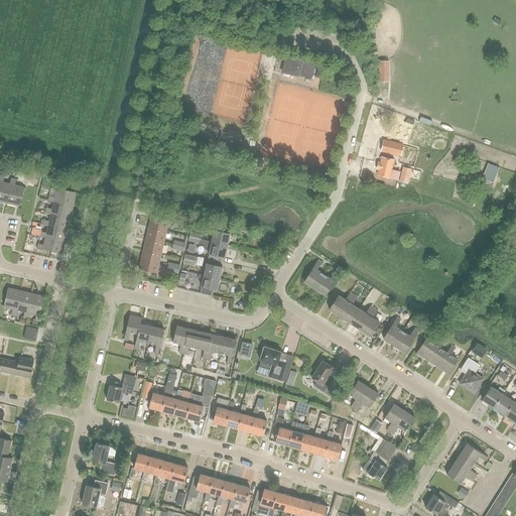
[(315,61),(286,54),(282,73),(311,80),(315,61)]
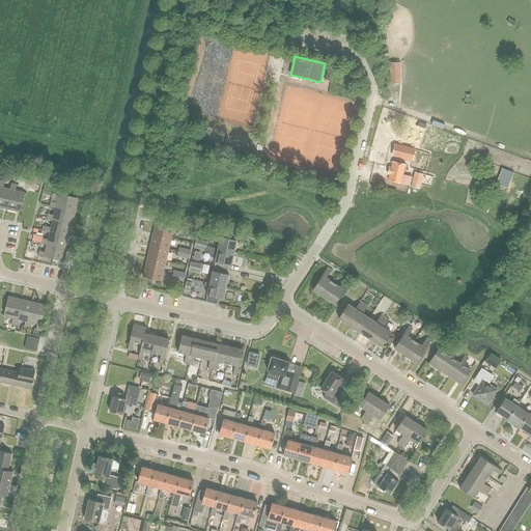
[(390,85),(401,85),(400,63),(389,63),(390,85)]
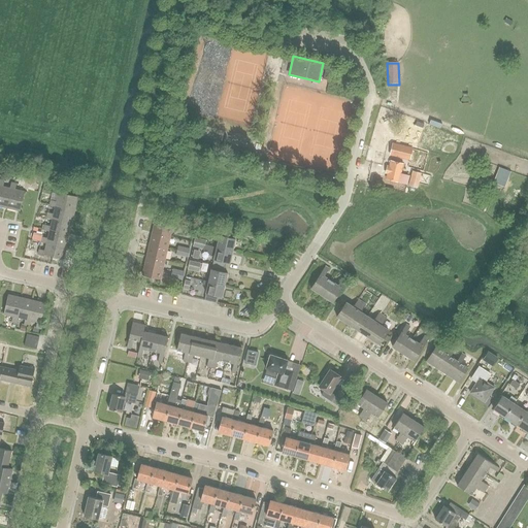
[(414,150),(393,144),(390,157),(410,162),(414,150)]
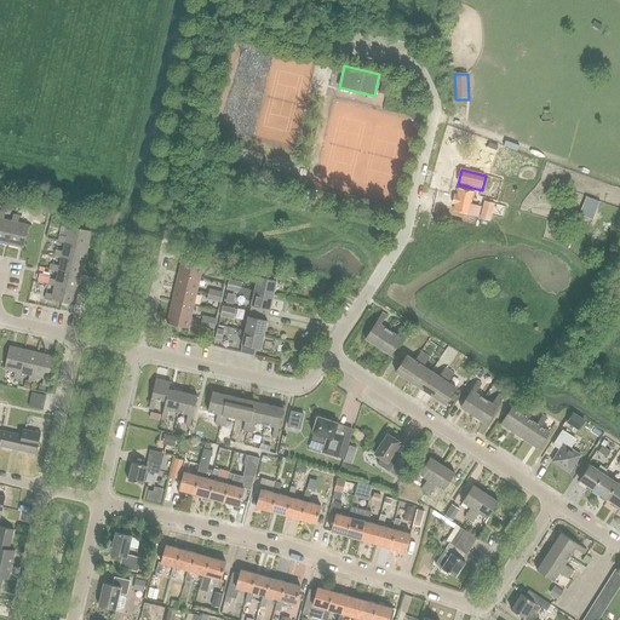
[(477,217),(480,207),(471,205),(474,194),(459,190),(458,196),(455,195),(454,204),(457,205),(454,211),(477,217)]
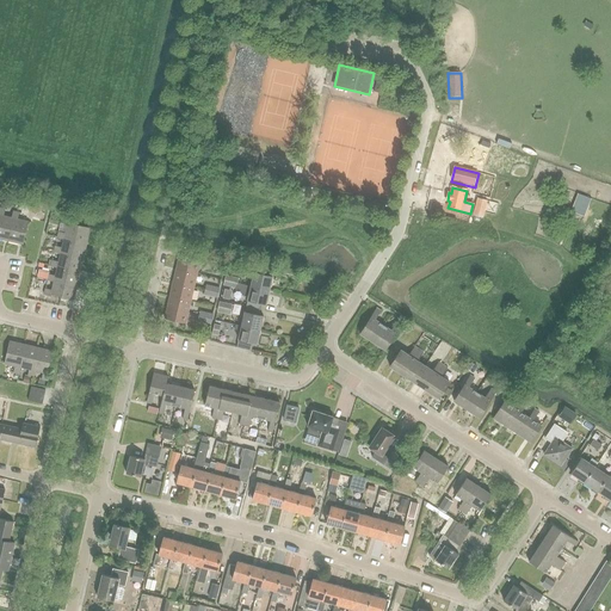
[(578,195),(572,211),(585,216),(591,199),(578,195)]
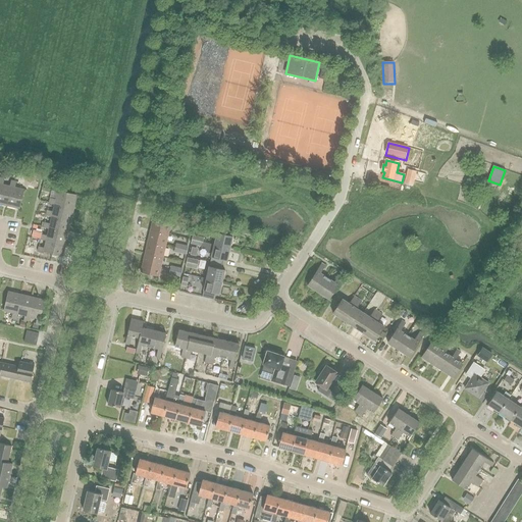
[(412,185),(415,172),(407,170),(404,183),(412,185)]
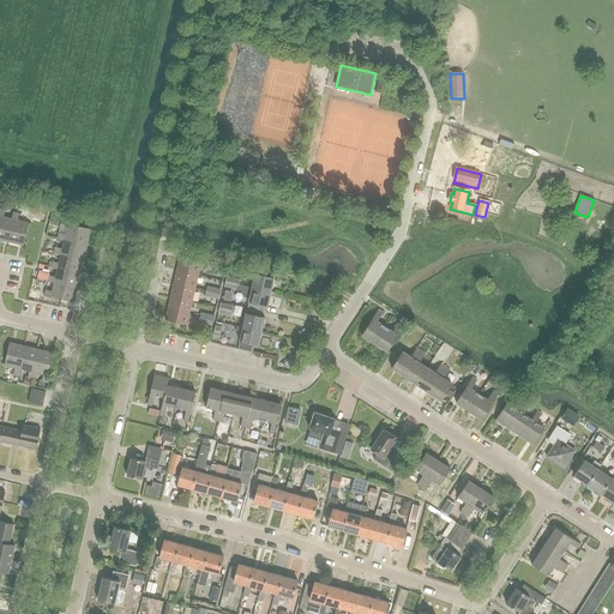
[(38,206),(31,209),(35,216),(42,214),(38,206)]
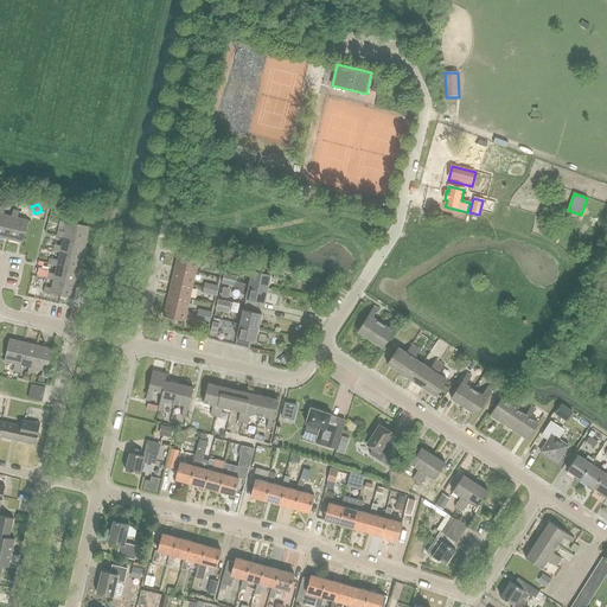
[(0,237),(8,240),(13,217),(12,217),(4,215),(6,209),(0,206),(0,237)]
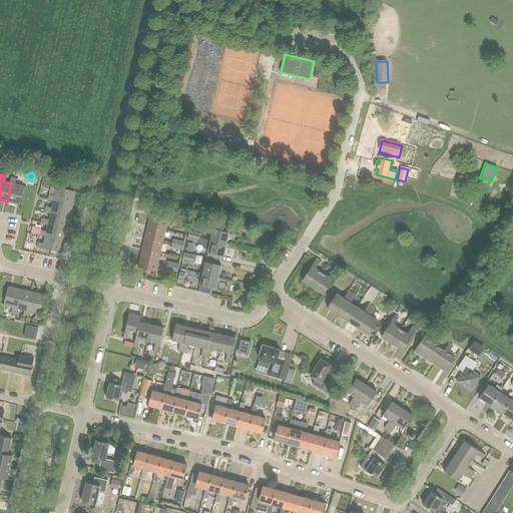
[(11,183),(7,202),(19,205),(24,186),(15,184),(17,178),(11,177),(10,183),(11,183)]
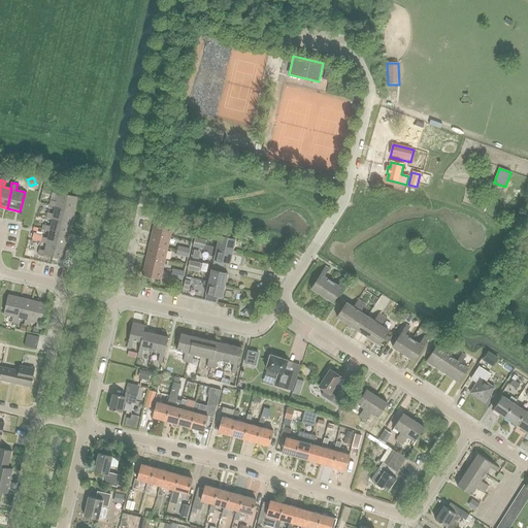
[(52,200),(50,205),(56,207),(56,205),(75,209),(78,197),(59,193),(57,201),(52,200)]
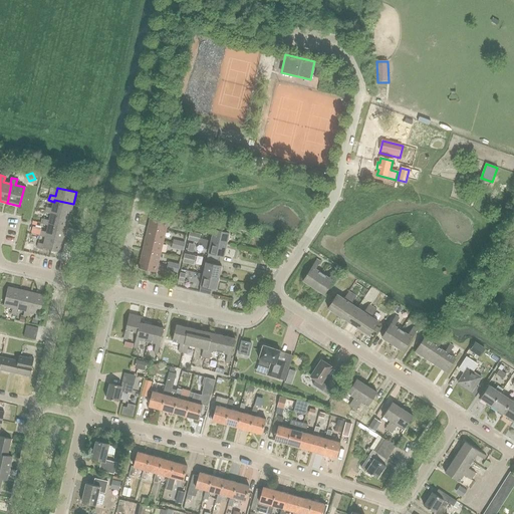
[(70,216),(73,204),(54,200),(54,202),(52,208),(47,207),(46,212),(51,214),(51,212),(70,216)]
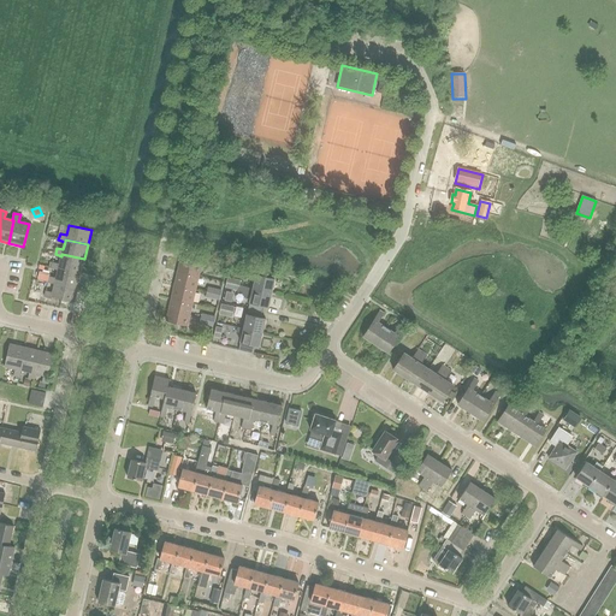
[(81,273),(84,259),(61,254),(61,256),(55,254),(52,268),(58,270),(59,268),(81,273)]
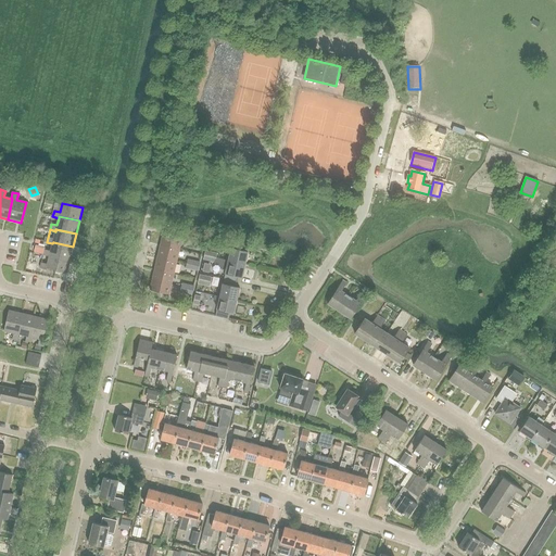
[(163,232),(160,244),(177,249),(180,236),(163,232)]
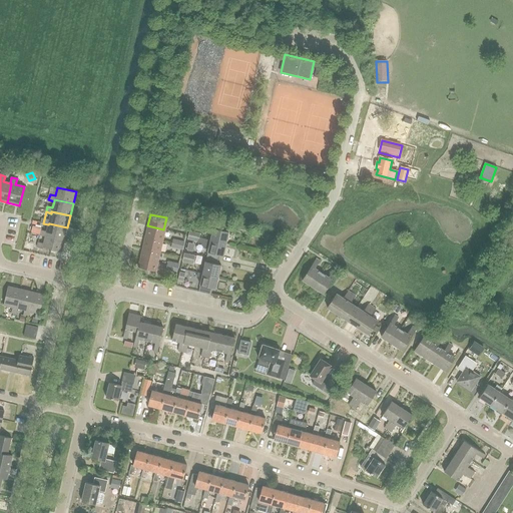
[(42,230),(41,235),(46,236),(46,235),(65,239),(67,227),(49,223),(48,224),(47,231),(42,230)]
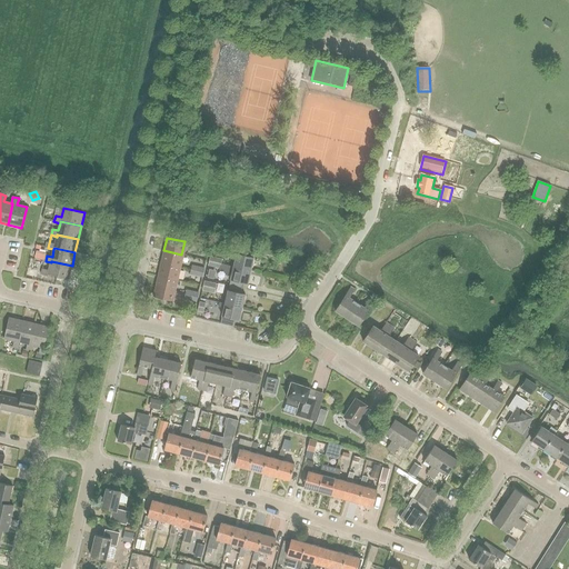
[(163,250),(161,262),(178,267),(181,255),(163,250)]
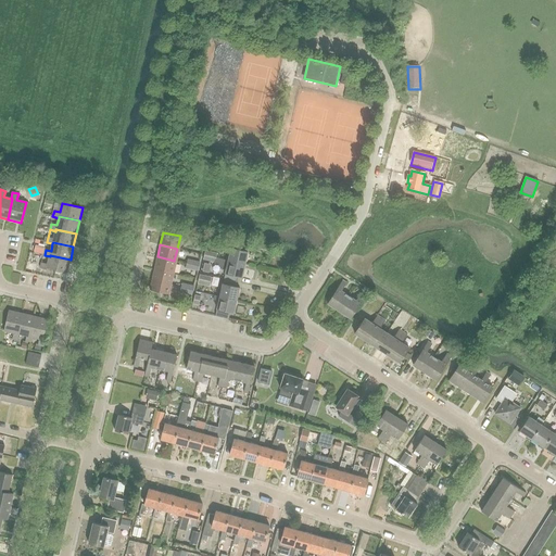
[(228,261),(245,265),(248,252),(231,248),(228,261)]
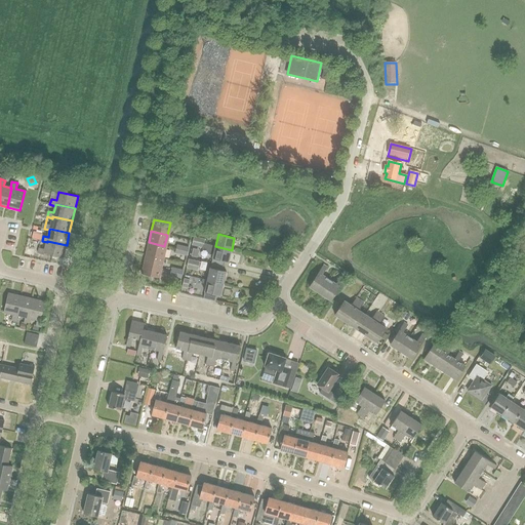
[(40,249),(39,254),(44,255),(44,253),(64,257),(67,245),(47,241),(47,242),(45,250),(40,249)]
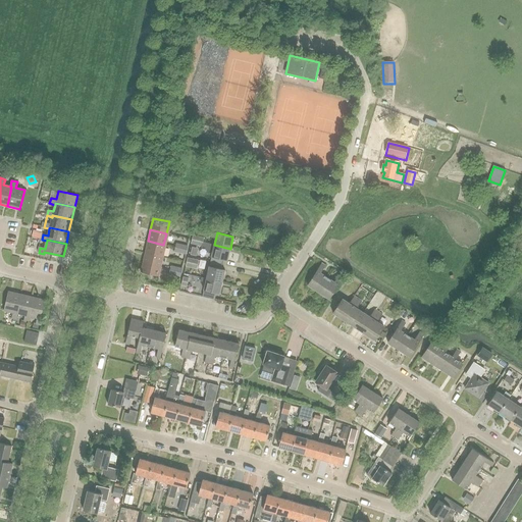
[(148,241),(145,253),(161,256),(163,245),(148,241)]
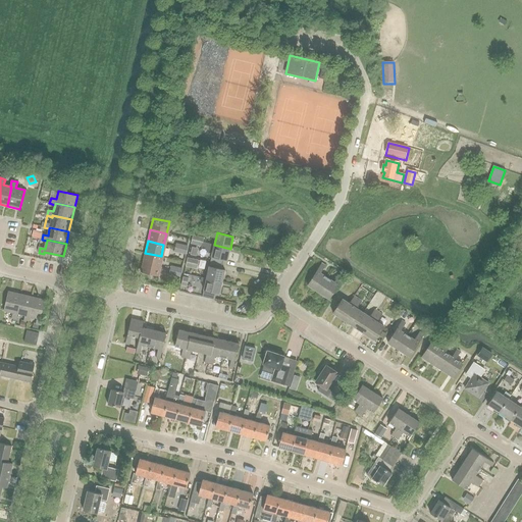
[(227,260),(230,249),(214,245),(203,243),(202,247),(206,248),(206,249),(207,250),(207,251),(208,252),(209,253),(210,253),(212,254),(210,262),(221,264),(222,262),(223,259),(227,260)]
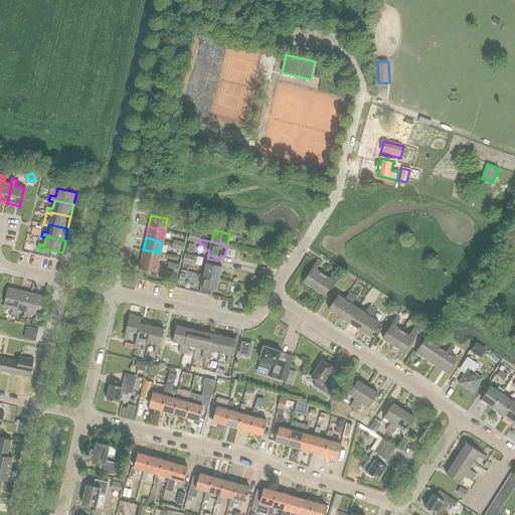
[(143,249),(140,261),(156,265),(159,252),(143,249)]
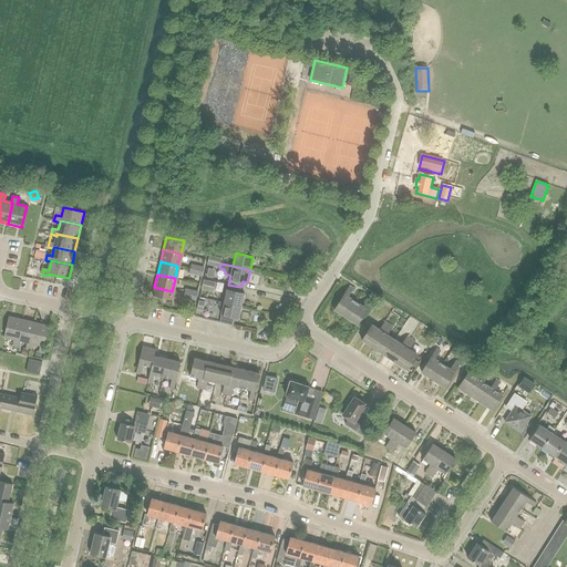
[(203,280),(202,289),(214,292),(216,284),(203,280)]
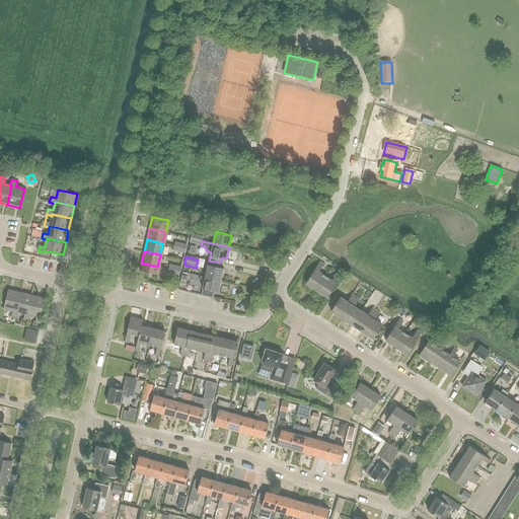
[(220,266),(220,263),(209,261),(205,277),(221,281),(223,270),(219,269),(220,266)]
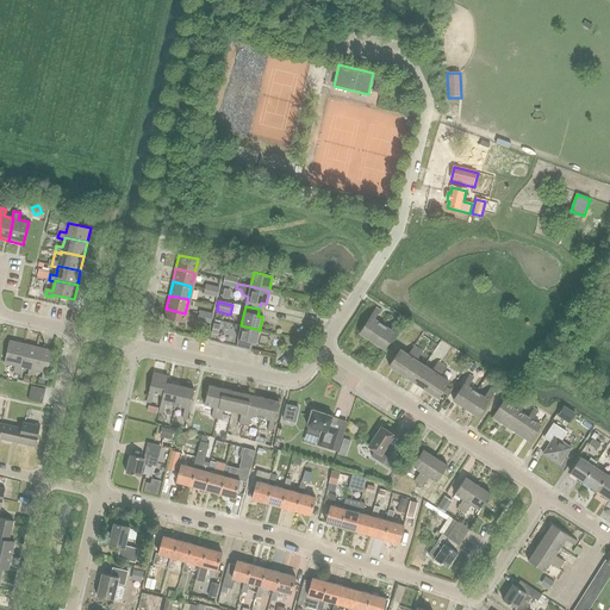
[(166,309),(163,322),(181,327),(185,313),(166,309)]
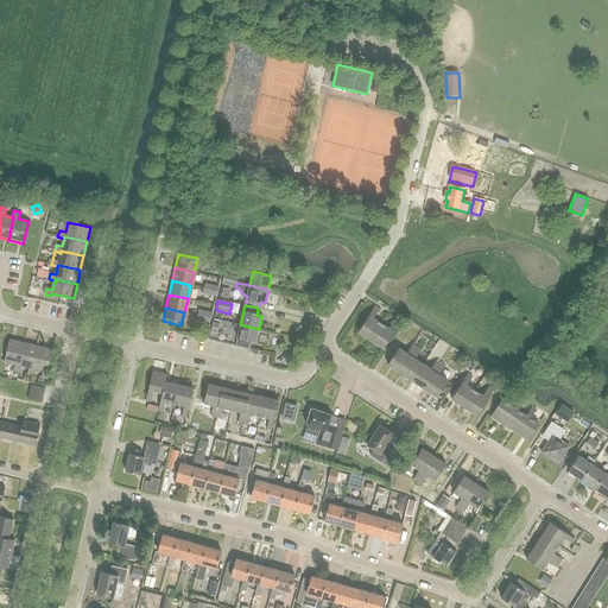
[(374,308),(359,333),(371,340),(381,324),(373,318),(379,310),(374,308)]
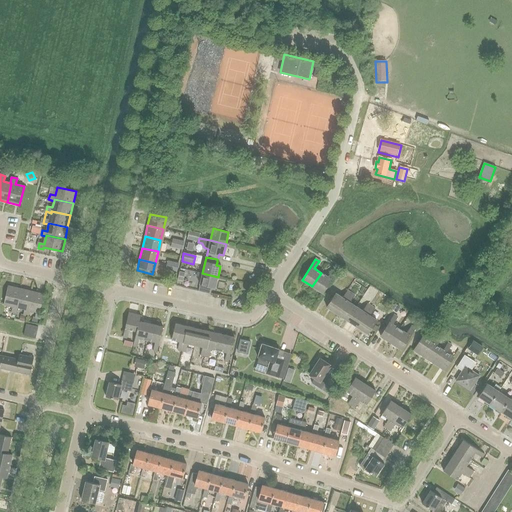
[(321,273),(312,286),(322,293),(336,272),(333,270),(328,277),(321,273)]
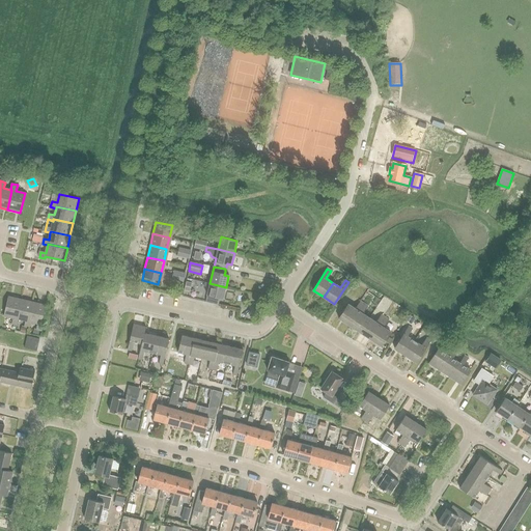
[(226,287),(210,283),(205,283),(204,286),(208,287),(206,296),(207,296),(220,299),(223,300),(226,287)]
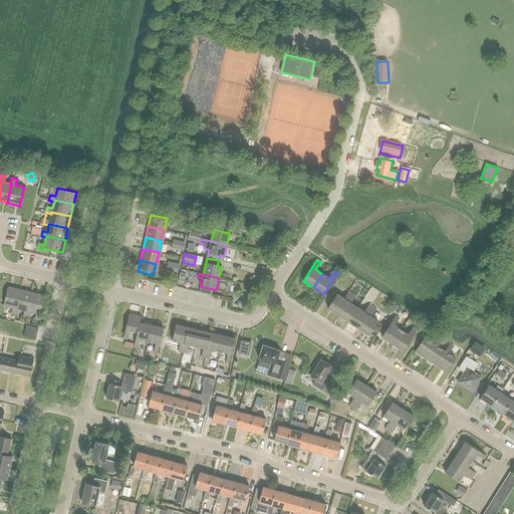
[(213,289),(201,286),(199,292),(211,295),(213,289)]
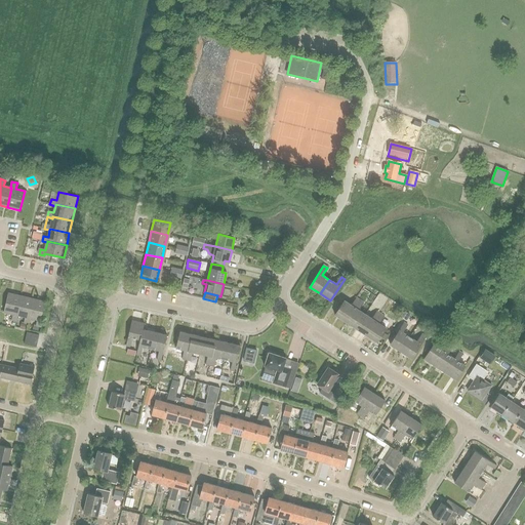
[(8,293),(4,312),(13,315),(11,320),(17,321),(18,316),(17,316),(22,296),(8,293)]
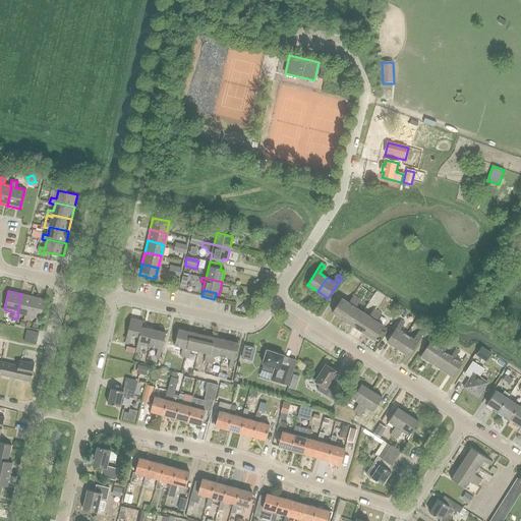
[(21,294),(17,313),(18,313),(25,315),(23,321),(29,322),(31,316),(29,316),(34,297),(21,294)]
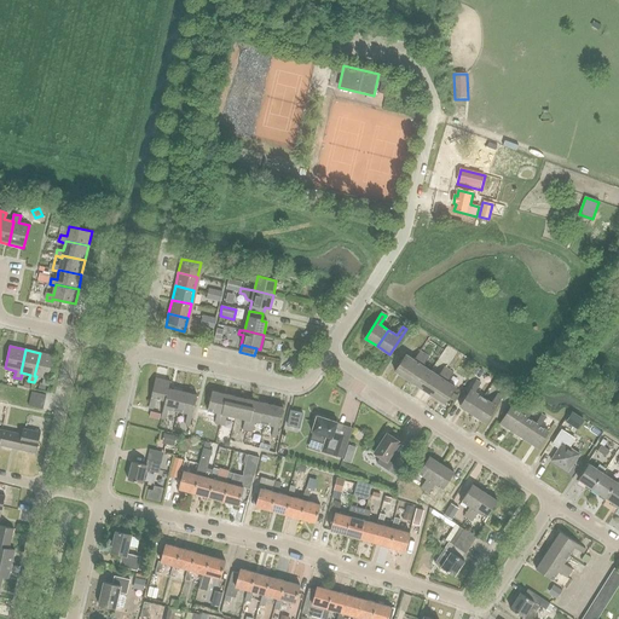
[(401,362),(394,371),(408,381),(424,354),(421,352),(415,360),(406,356),(401,363),(401,362)]
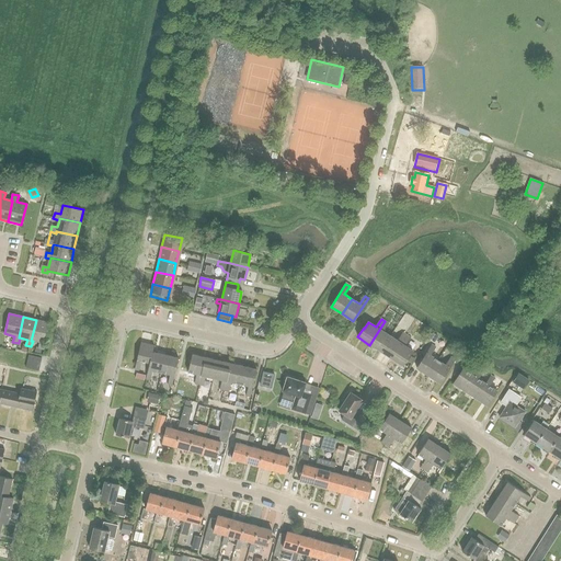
[(31,341),(33,341),(39,343),(38,348),(44,350),(45,343),(44,343),(48,322),(36,320),(31,341)]
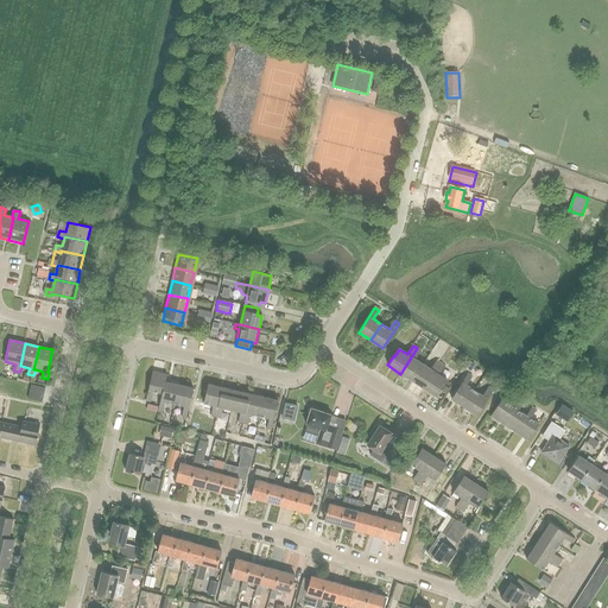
[(417,348),(400,374),(412,381),(424,365),(416,360),(422,352),(417,348)]
